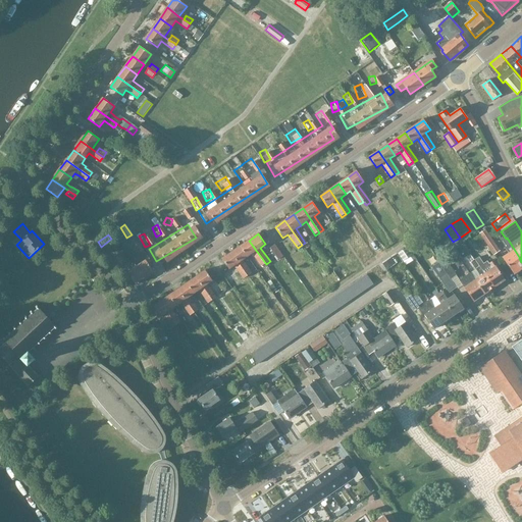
[(507,238),(506,239),(502,241),(506,246),(504,248),(508,254),(503,257),(514,273),(521,267),(521,262),(519,258),(519,257),(507,238)]
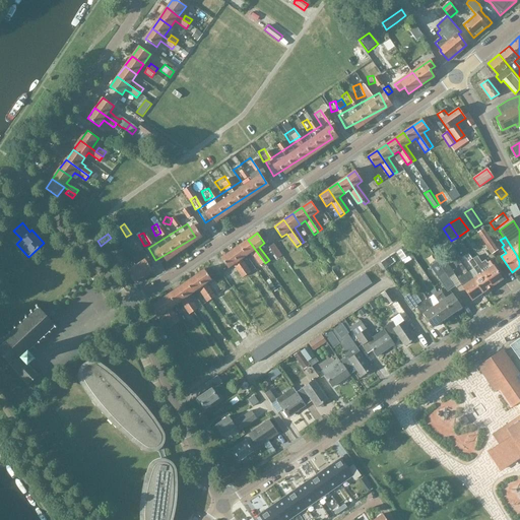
[(239,246),(246,256),(251,252),(261,266),(264,263),(265,263),(248,240),(239,246)]
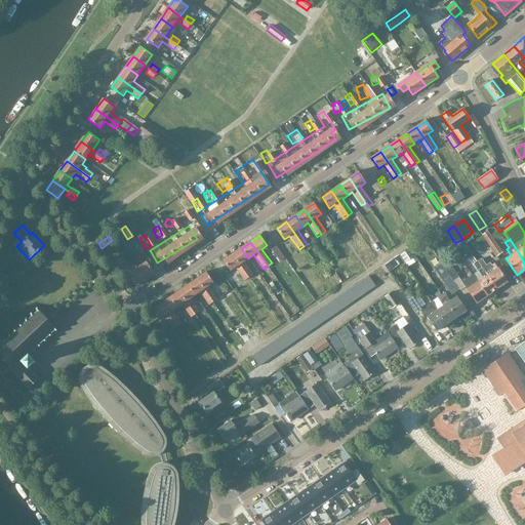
[(495,243),(490,247),(496,256),(502,252),(496,243),(495,243)]
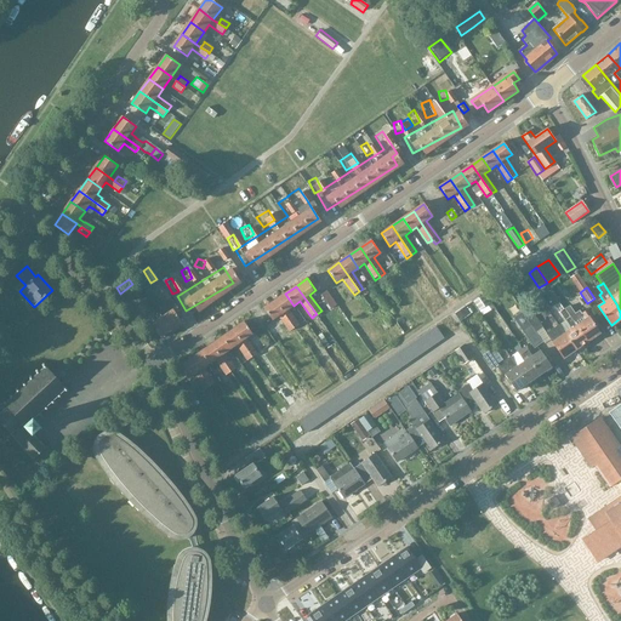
[(171,297),(164,289),(158,292),(165,302),(171,297)]
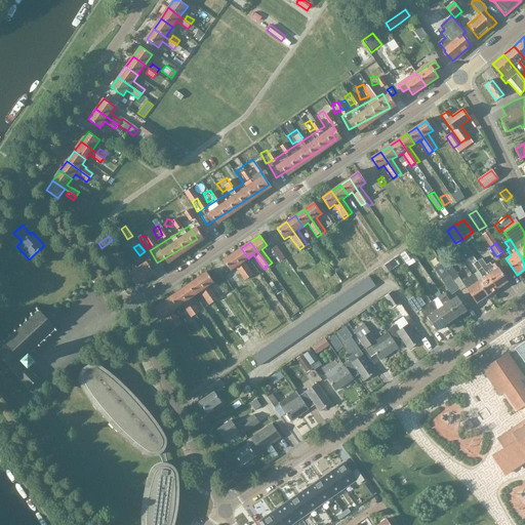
[(271,244),(265,248),(273,259),(279,255),(271,244)]
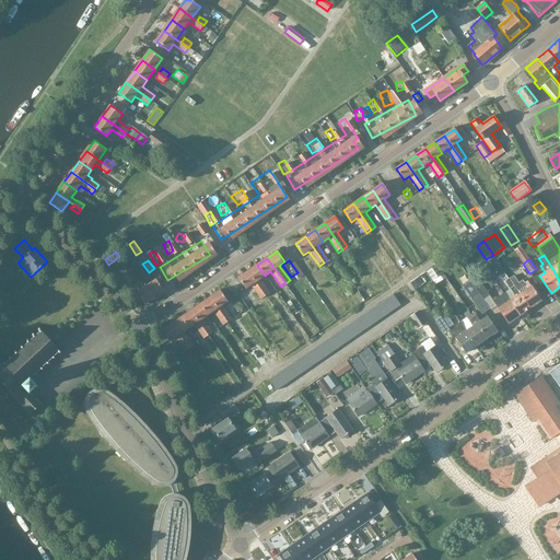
[(257,265),(247,271),(266,296),(270,293),(259,279),(265,276),(257,265)]
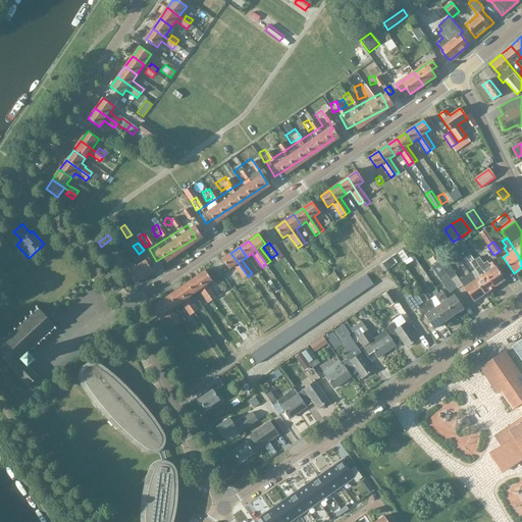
[(406,248),(398,254),(403,261),(411,255),(406,248)]
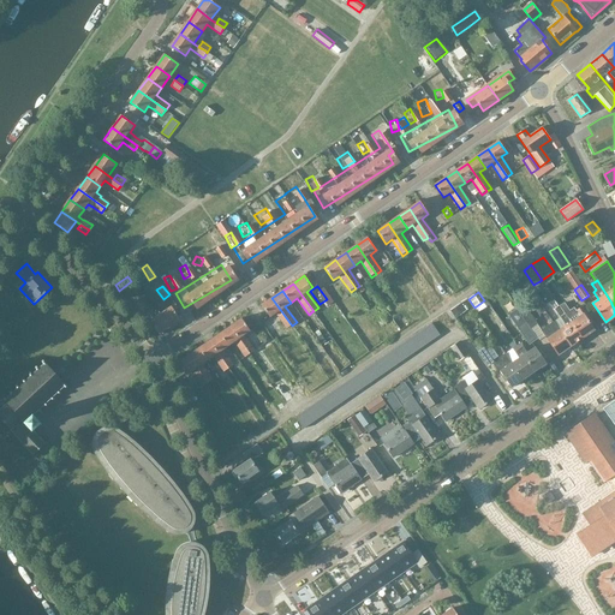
[(292,326),(272,298),(262,305),(270,317),(276,314),(287,329),(292,326)]
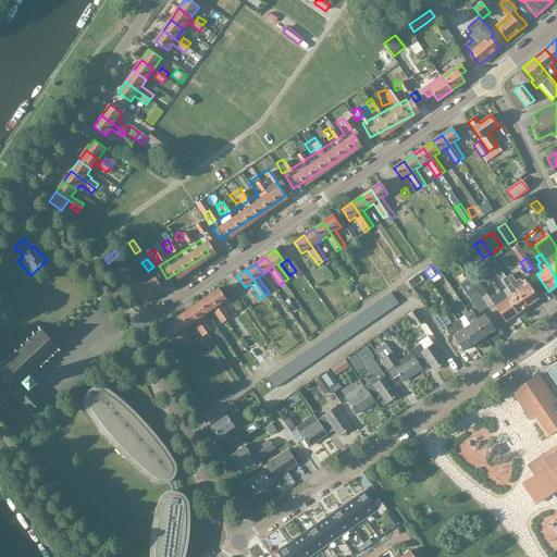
[(153,297),(146,285),(138,289),(133,281),(131,282),(126,274),(122,277),(137,300),(140,297),(145,304),(153,297)]
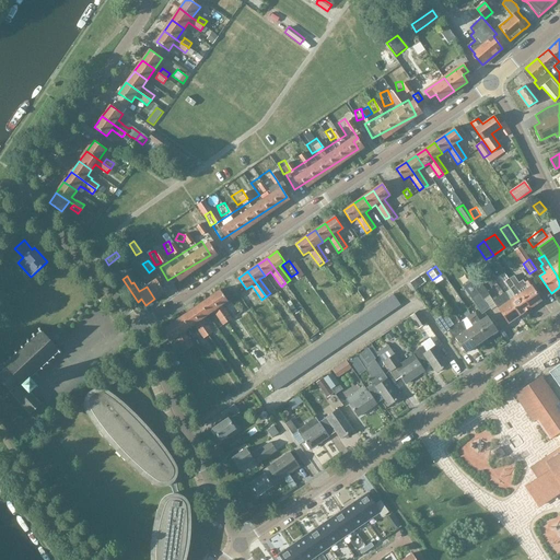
[(483,287),(490,283),(487,276),(480,279),(483,287)]
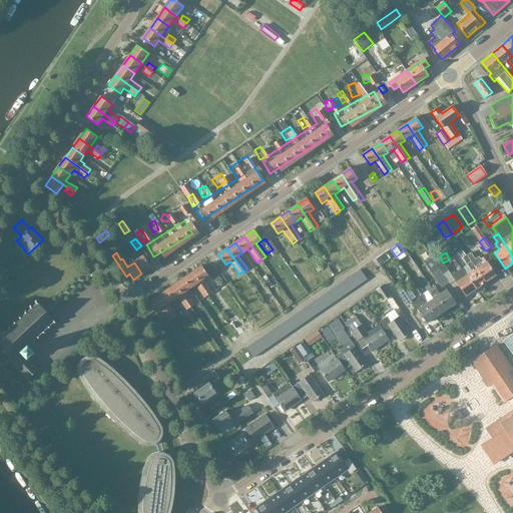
[(472,262),(485,282),(495,275),(492,270),(494,269),(486,255),(480,259),(479,257),(475,259),(470,252),(467,254),(471,262),(472,262)]
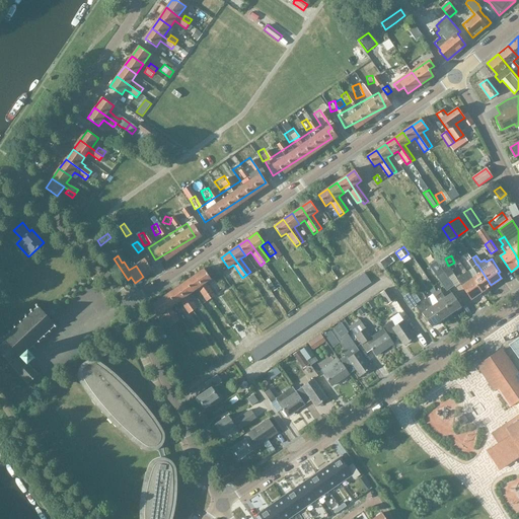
[(136,266),(143,277),(152,270),(149,265),(152,263),(148,256),(136,266)]
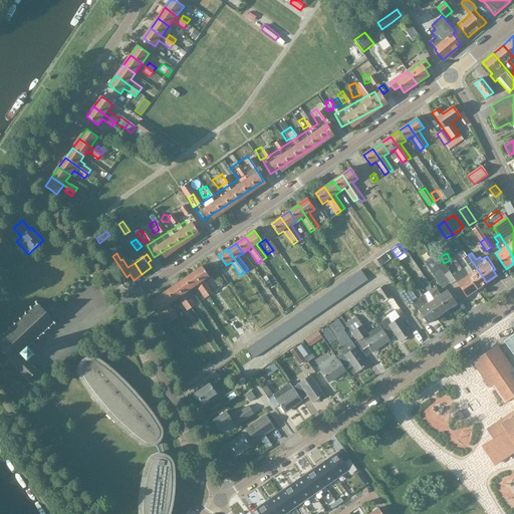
[(389,260),(384,254),(375,259),(380,266),(389,260)]
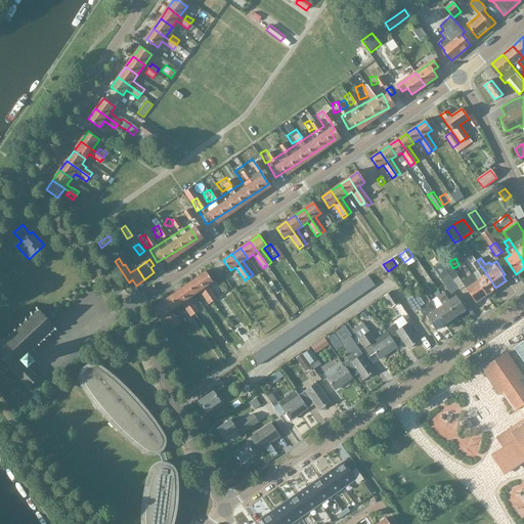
[(477,281),(486,295),(495,288),(482,267),(481,267),(477,260),(473,263),(482,277),(477,281)]
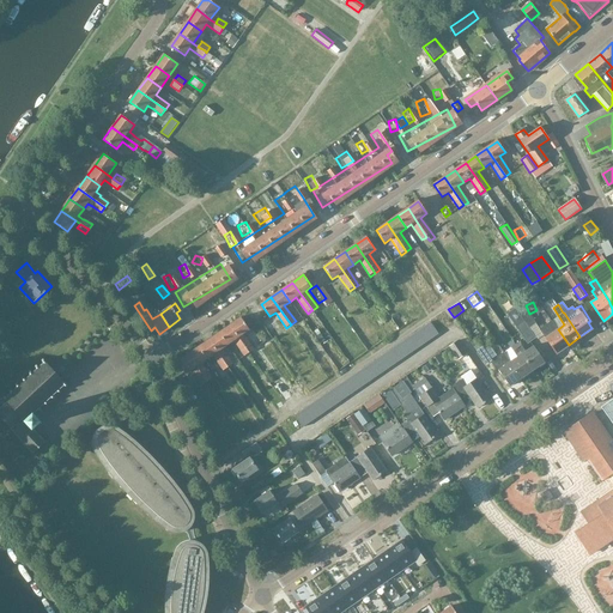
[(508,314),(527,343),(535,338),(515,309),(508,314)]
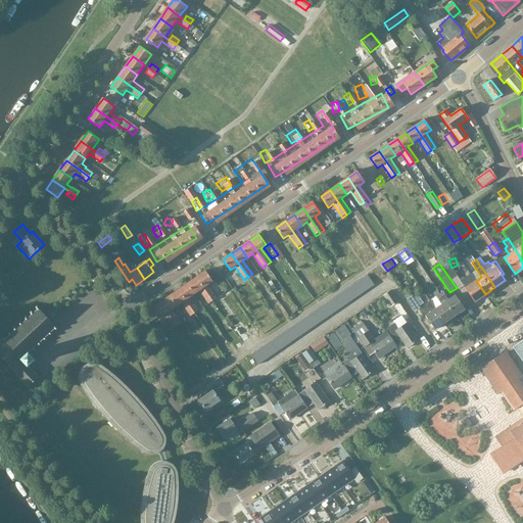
[(444,269),(452,279),(457,276),(449,266),(444,269)]
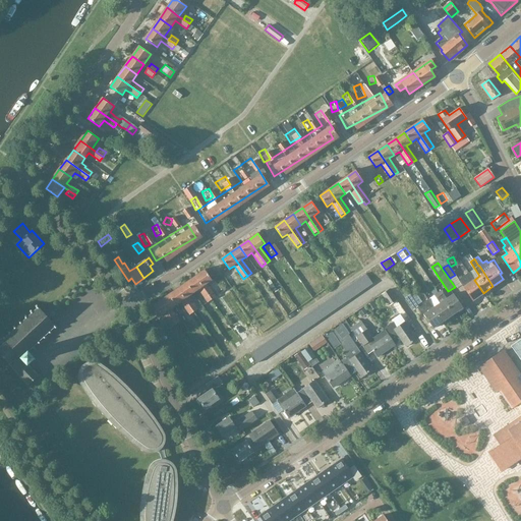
[(195,277),(212,300),(216,297),(207,284),(212,281),(205,271),(195,277)]
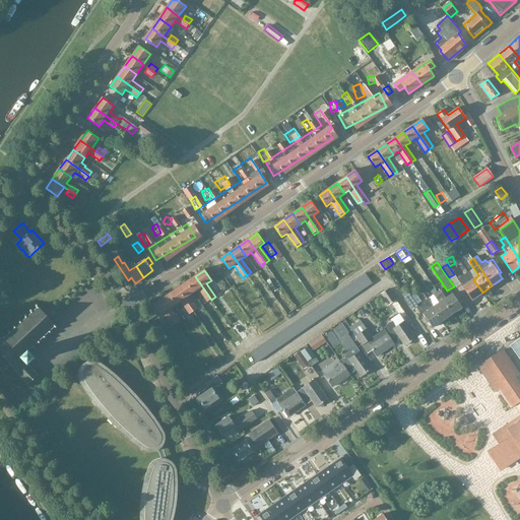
[(482,293),(473,279),(472,279),(467,272),(457,279),(471,300),(482,293)]
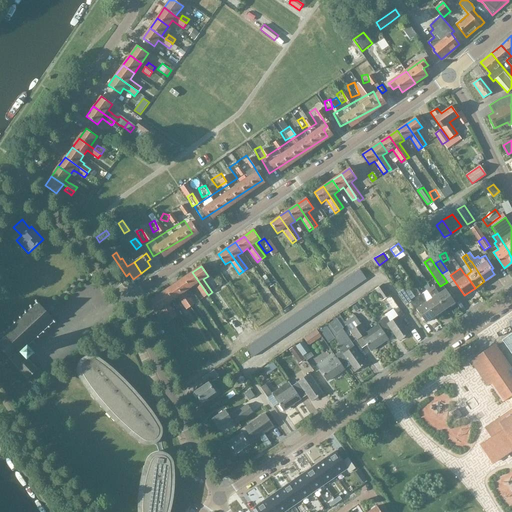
[(359,269),(354,272),(361,282),(366,279),(359,269)]
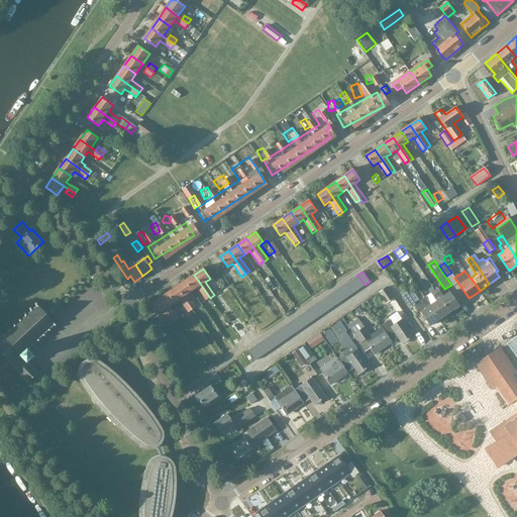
[(210,298),(194,275),(185,281),(192,291),(197,288),(206,301),(210,298)]
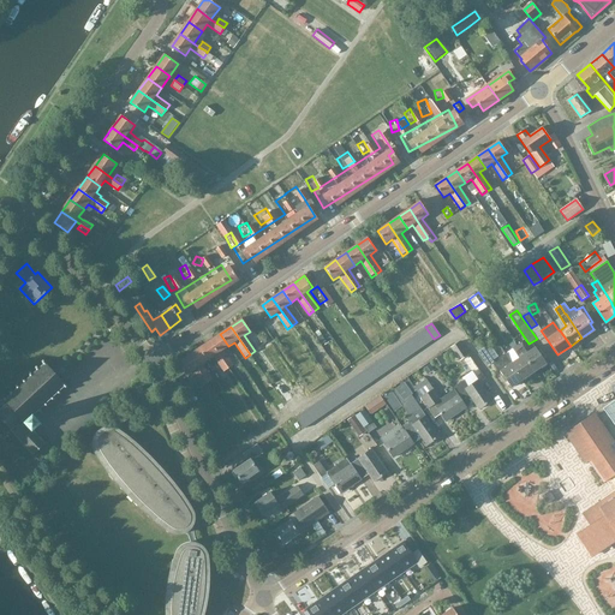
[(425,327),(419,332),(428,344),(434,339),(425,327)]
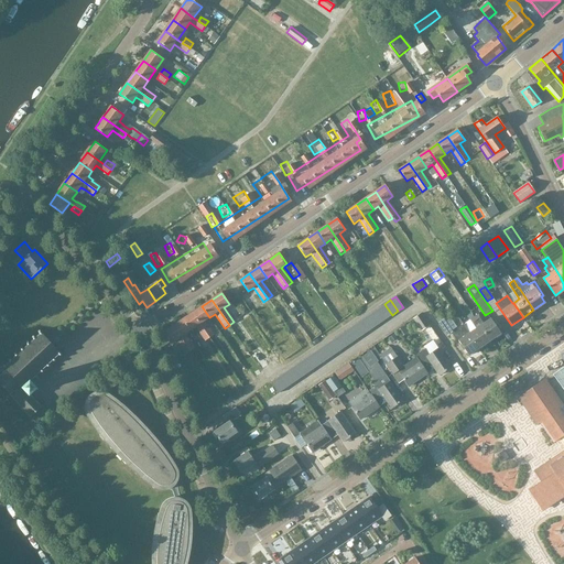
[(384,304),(379,307),(387,318),(392,315),(384,304)]
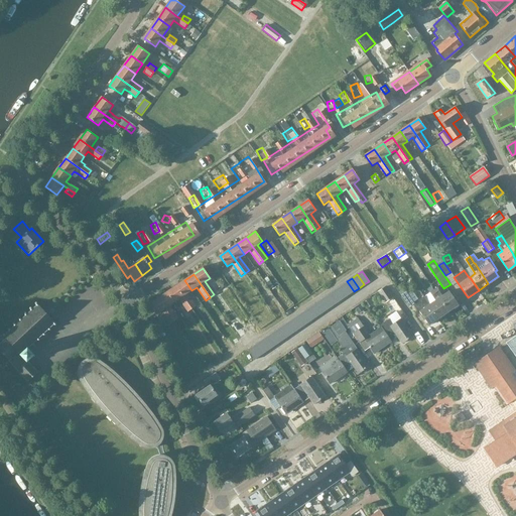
[(184,280),(175,286),(192,309),(197,307),(186,293),(191,290),(184,280)]
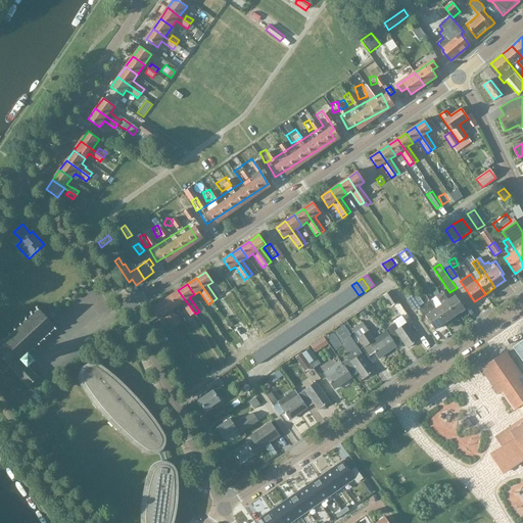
[(351,285),(346,288),(353,298),(359,295),(351,285)]
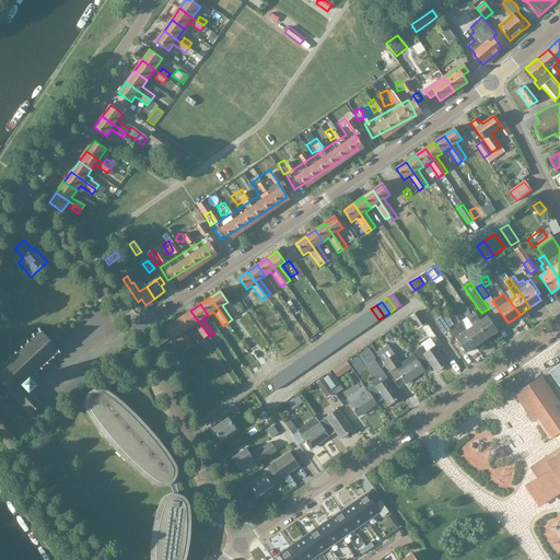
[(371,308),(365,313),(373,324),(378,319),(371,308)]
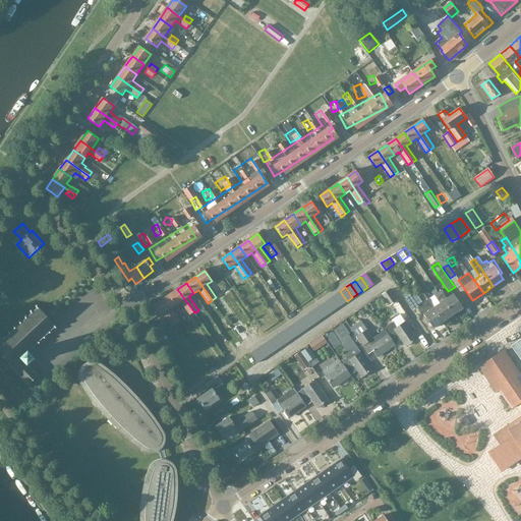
[(169,295),(176,305),(180,302),(189,315),(194,312),(177,289),(169,295)]
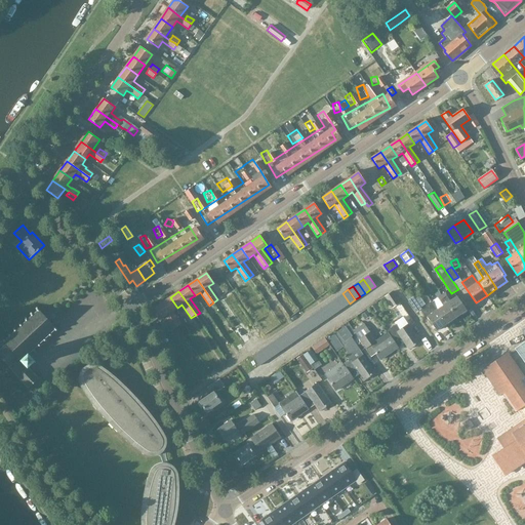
[(400,303),(392,291),(384,297),(392,308),(400,303)]
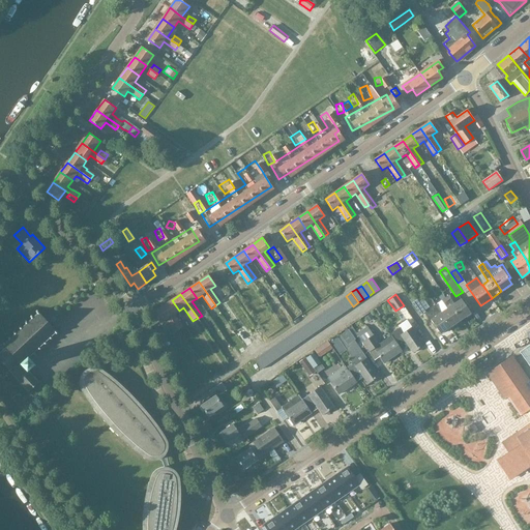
[(269,296),(263,299),(266,305),(273,301),(269,296)]
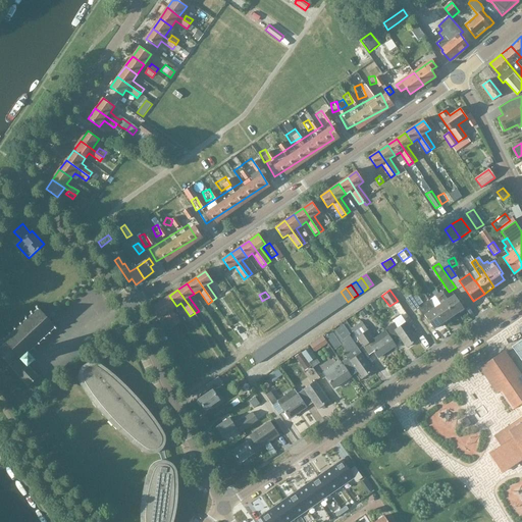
[(341,292),(335,295),(343,305),(348,302),(341,292)]
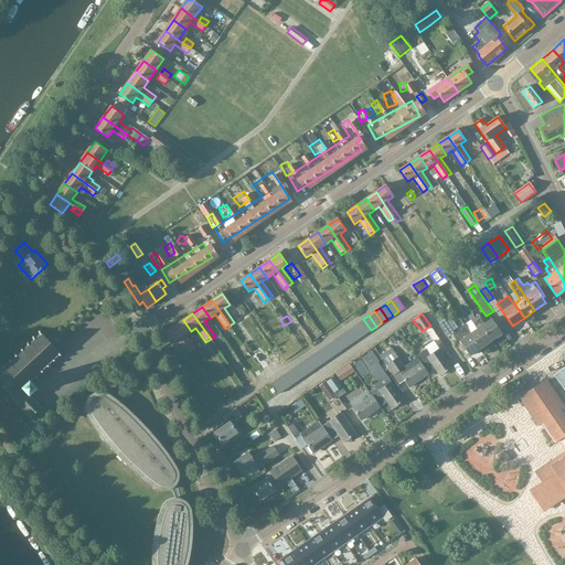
[(476,318),(491,341),(502,333),(492,319),(486,323),(483,321),(482,321),(479,316),(476,318)]
